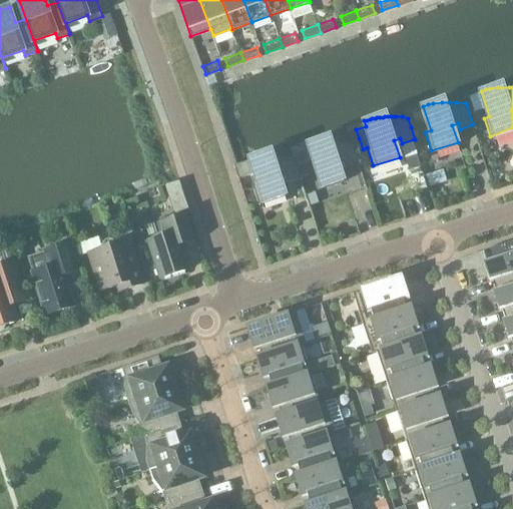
[(359,161),(352,140),(347,139),(341,139),(335,139),(328,140),(322,140),(315,141),(308,143),(322,186),(344,179),(338,162),(344,160),(346,166),(359,161)]
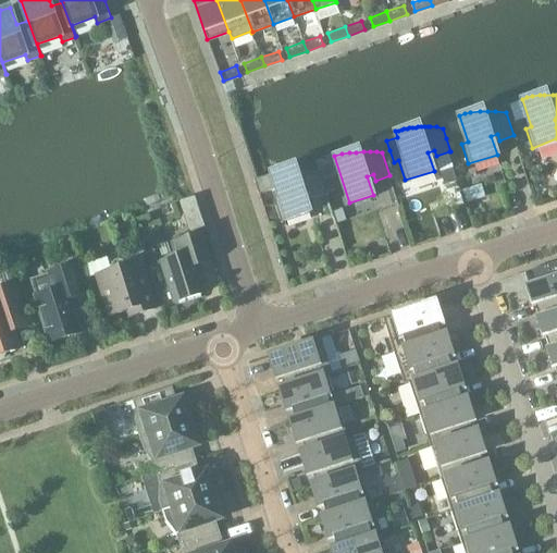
[(452,166),(440,169),(444,182),(456,177),(452,166)]
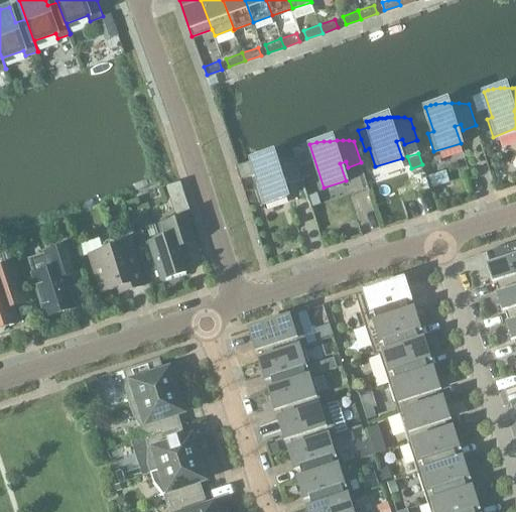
[(302,177),(295,156),(290,155),(283,155),(273,155),(264,156),(259,157),(252,158),(235,164),(240,177),(256,173),(259,183),(254,185),(260,205),(287,196),(281,178),(287,176),(289,182),(302,177)]
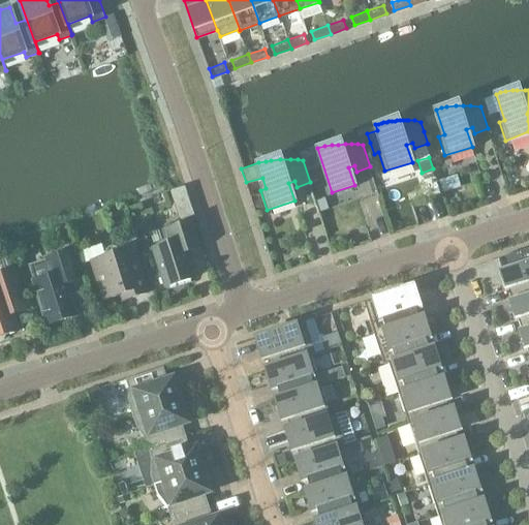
[(455,175),(439,180),(442,191),(459,186),(455,175)]
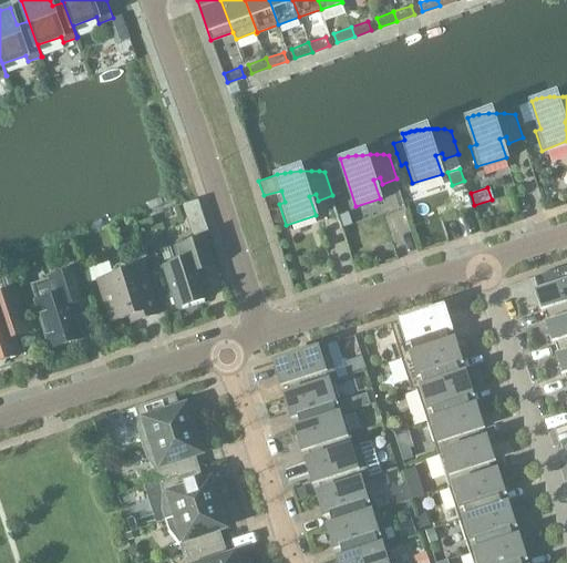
[(348,211),(338,214),(341,225),(351,222),(348,211)]
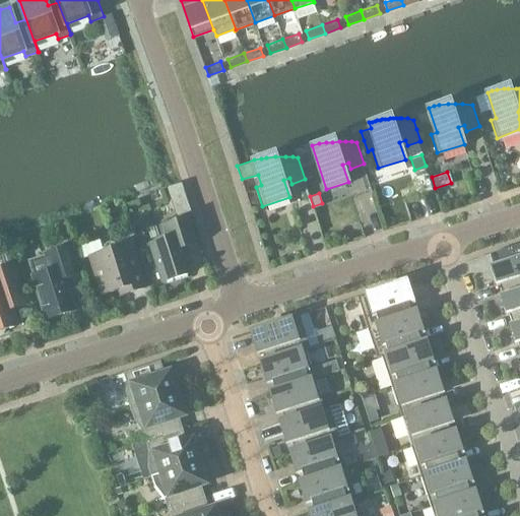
[(163,280),(191,270),(183,246),(196,242),(188,215),(164,222),(168,236),(149,242),(163,280)]
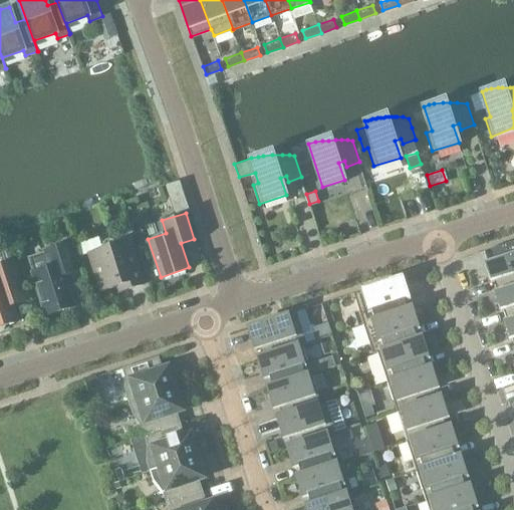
[(65,222),(52,226),(56,239),(69,235),(65,222)]
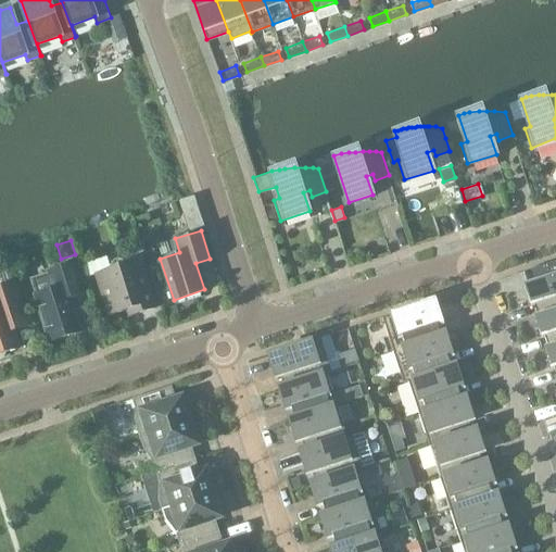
[(125,262),(124,261),(123,260),(122,259),(121,258),(119,258),(117,258),(115,258),(114,259),(113,260),(112,260),(112,262),(111,263),(111,264),(111,266),(112,266),(97,272),(110,313),(138,304),(139,311),(155,305),(140,258),(125,262)]
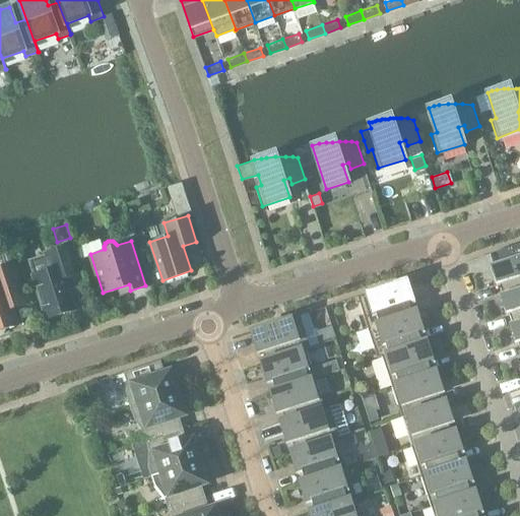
[(497,283),(519,275),(519,242),(490,252),(494,263),(491,264),(497,283)]
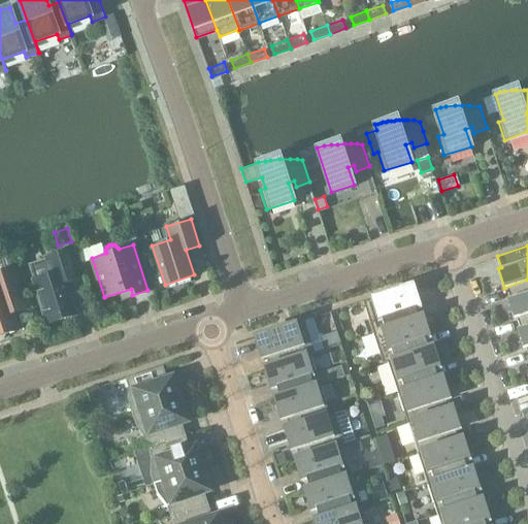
[(47,322),(76,313),(66,281),(78,276),(69,248),(46,255),(52,272),(33,279),(47,322)]
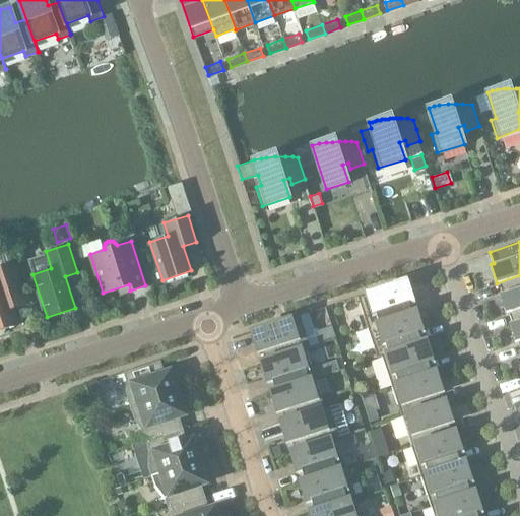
[(0,331),(3,331),(5,327),(17,323),(9,298),(21,294),(11,262),(0,265),(0,331)]
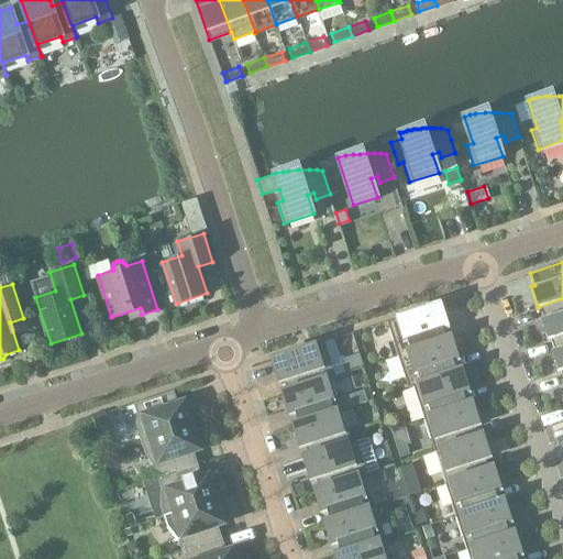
[(548,339),(562,333),(562,298),(538,307),(541,306),(544,317),(541,318),(548,339)]
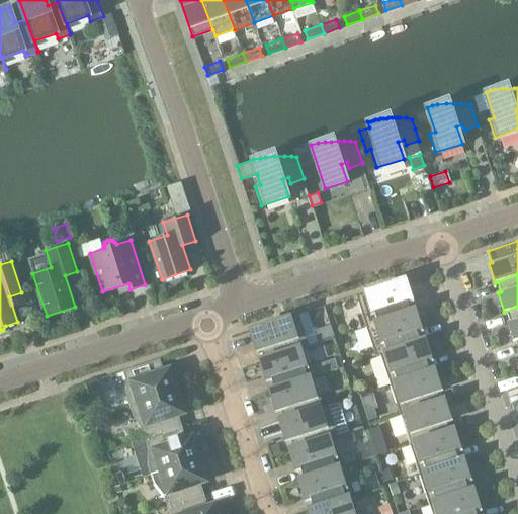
[(366,325),(414,309),(414,308),(410,310),(404,291),(408,290),(404,278),(356,293),(366,325)]
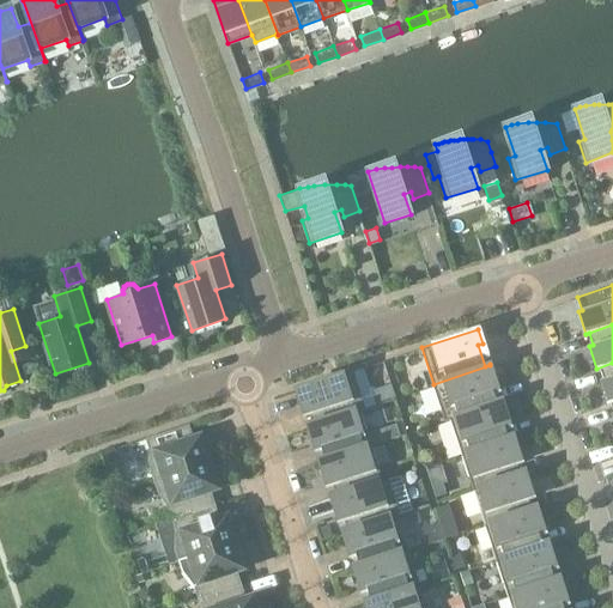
[(608,402),(612,401),(612,363),(596,369),(598,369),(601,368),(605,380),(601,380),(608,402)]
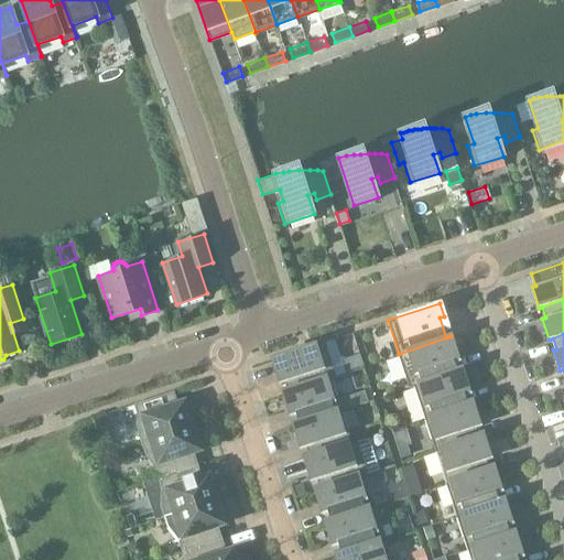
[(409,386),(462,369),(462,368),(456,369),(451,351),(455,348),(451,336),(399,354),(409,386)]
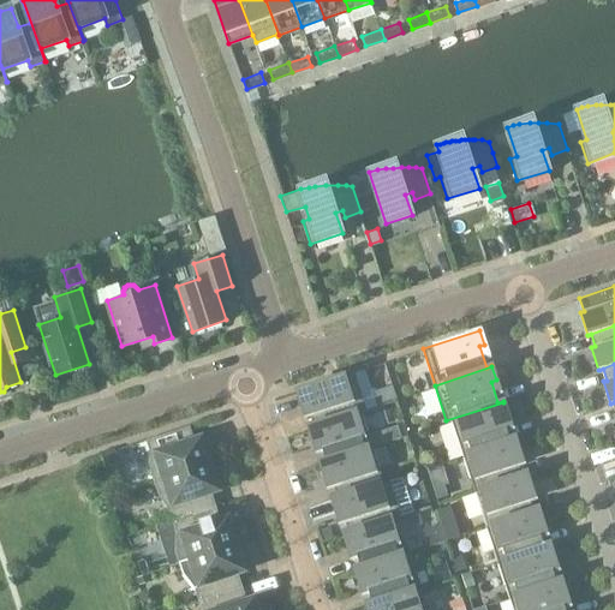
[(309,426),(360,410),(366,408),(354,371),(297,390),(302,404),(306,402),(314,424),(309,425),(309,426)]
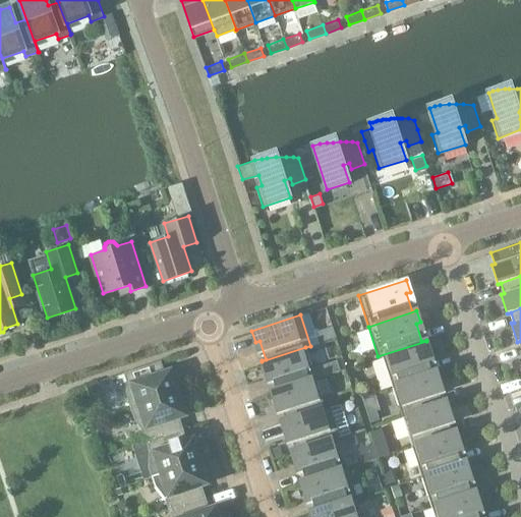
[(332,325),(316,330),(320,341),(336,335),(332,325)]
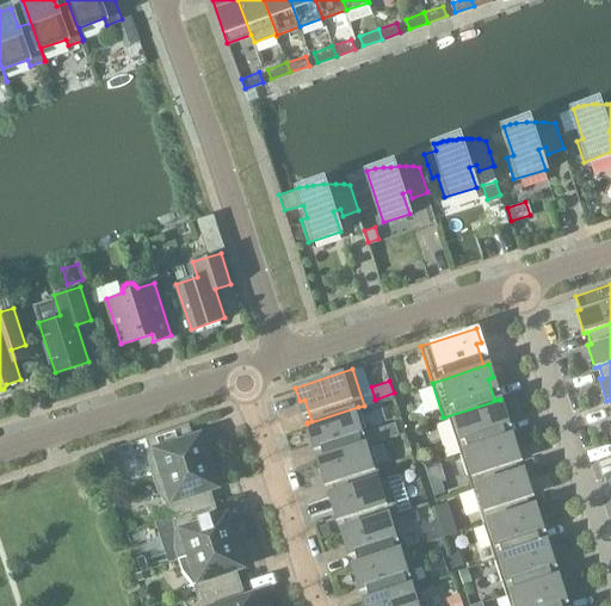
[(460,451),(511,434),(506,436),(499,414),(504,413),(500,400),(443,418),(443,419),(449,416),(460,451)]
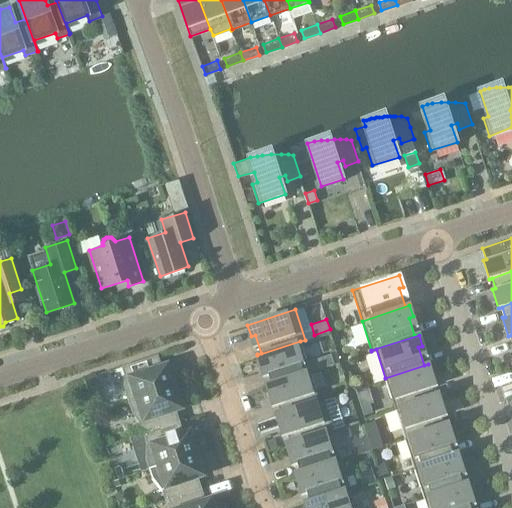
[(267,385),(310,371),(300,341),(257,355),(261,366),(265,365),(271,383),(267,384),(267,385)]
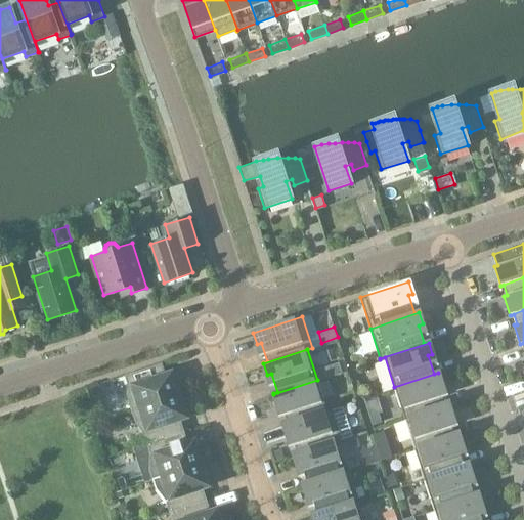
[(330,364),(333,375),(343,371),(339,360),(330,364)]
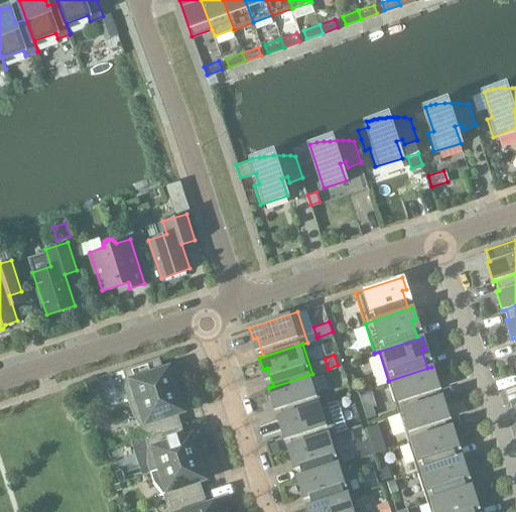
[(129,403),(176,388),(175,387),(173,388),(171,382),(173,381),(168,366),(162,368),(159,356),(127,367),(131,380),(125,380),(126,390),(128,399),(129,403)]
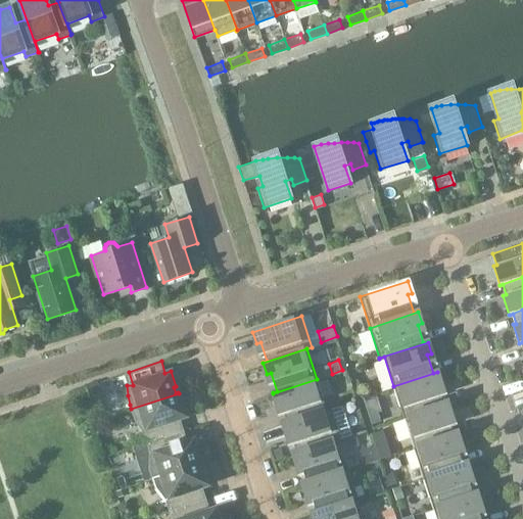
[(403,417),(447,403),(447,402),(443,404),(437,385),(441,383),(437,372),(393,386),(403,417)]
